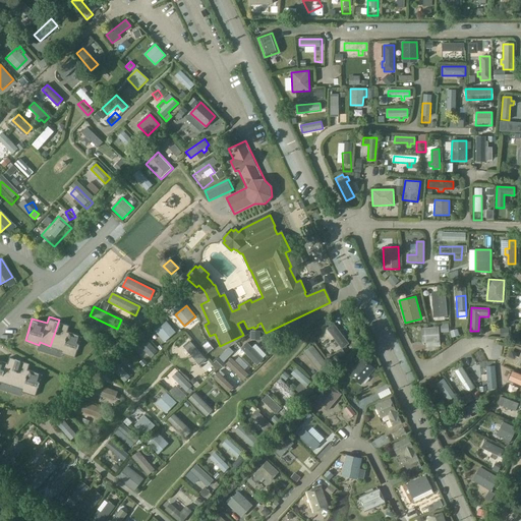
[(68,324),(59,320),(50,346),(61,349),(60,352),(73,356),(80,334),(66,330),(68,324)]
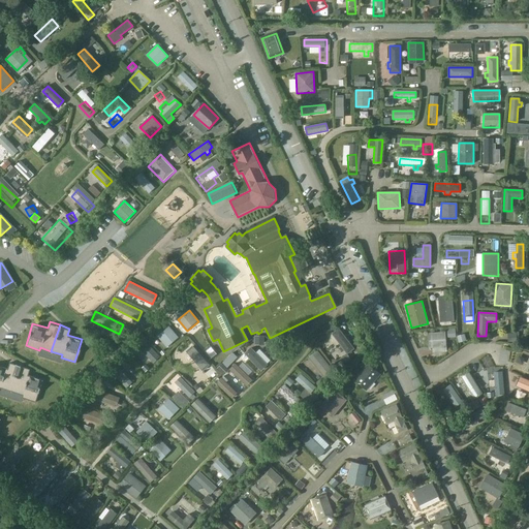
[(180,338),(169,327),(158,337),(167,348),(180,338)]
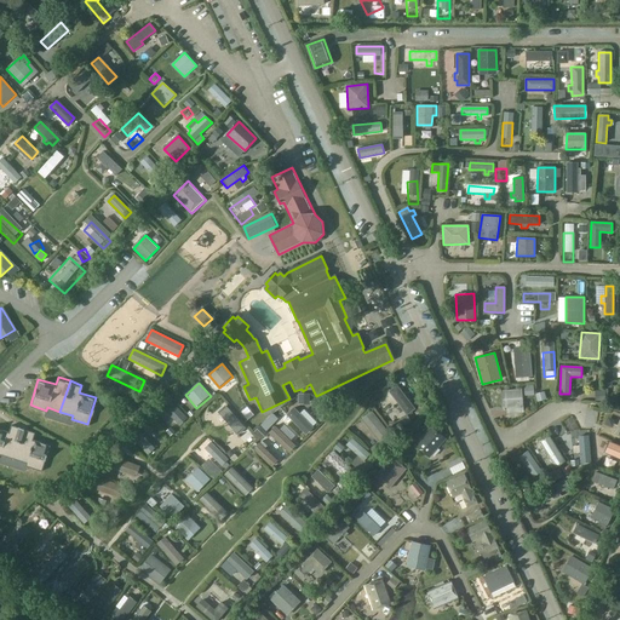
[(406,415),(414,409),(397,385),(389,391),(400,406),(397,408),(401,413),(403,411),(406,415)]
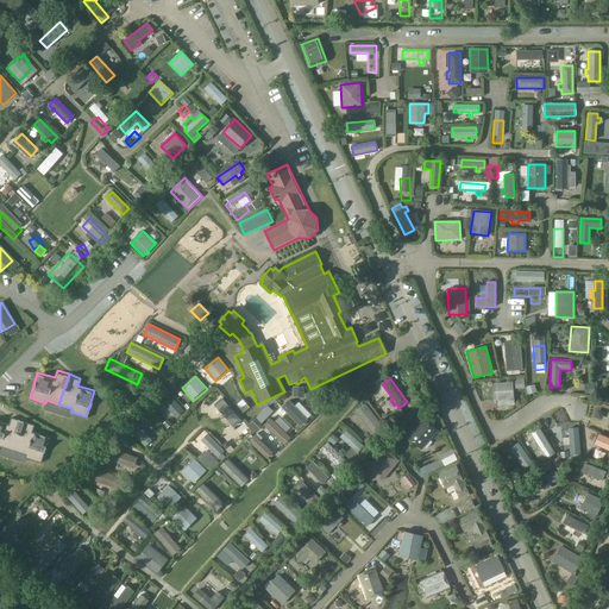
[(495,401),(513,400),(512,382),(494,384),(495,401)]
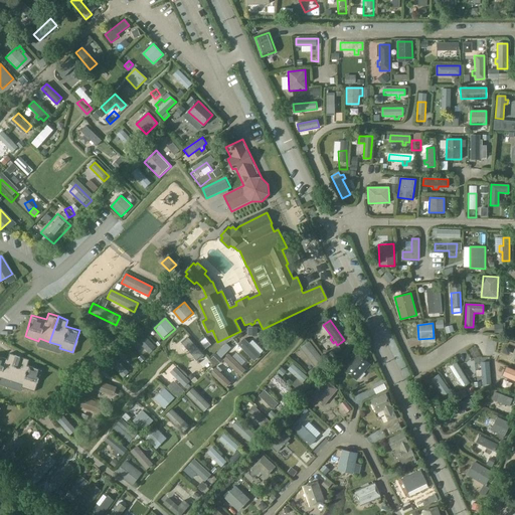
[(309,341),(301,348),(317,368),(325,361),(309,341)]
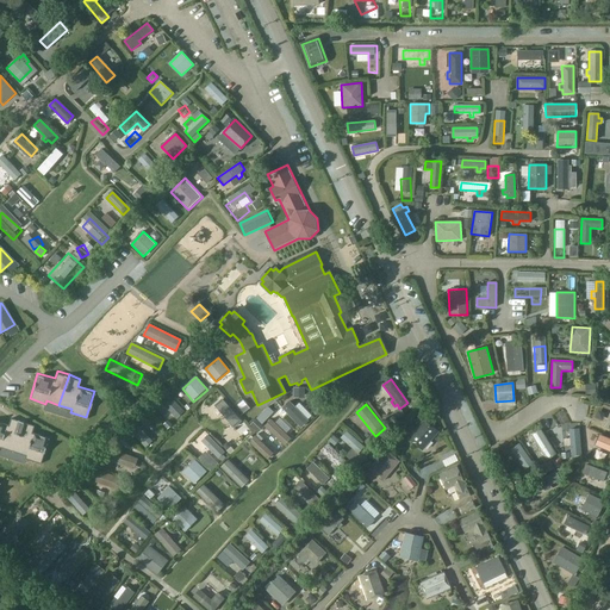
[(232,436),(240,430),(221,408),(213,414),(232,436)]
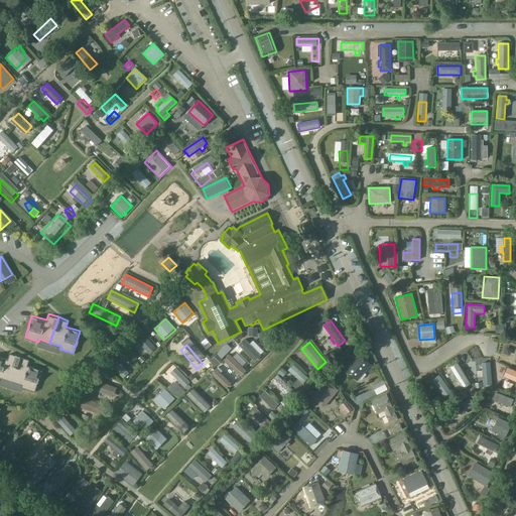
[(246,346),(239,351),(249,365),(256,360),(246,346)]
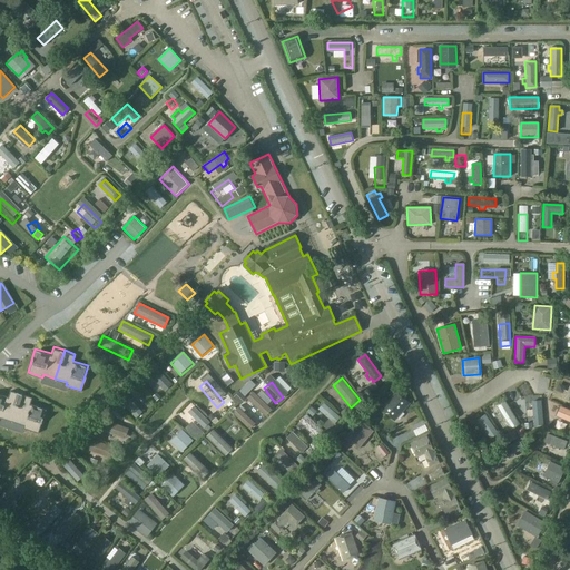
[(12,421),(21,393),(10,389),(8,396),(0,393),(0,418),(1,416),(12,421)]
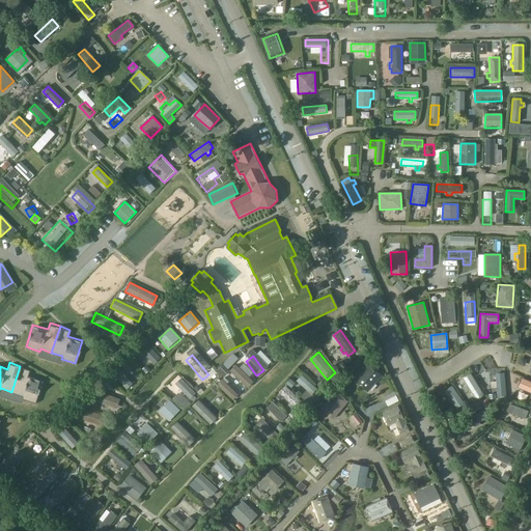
[(369,365),(355,382),(367,392),(382,375),(369,365)]
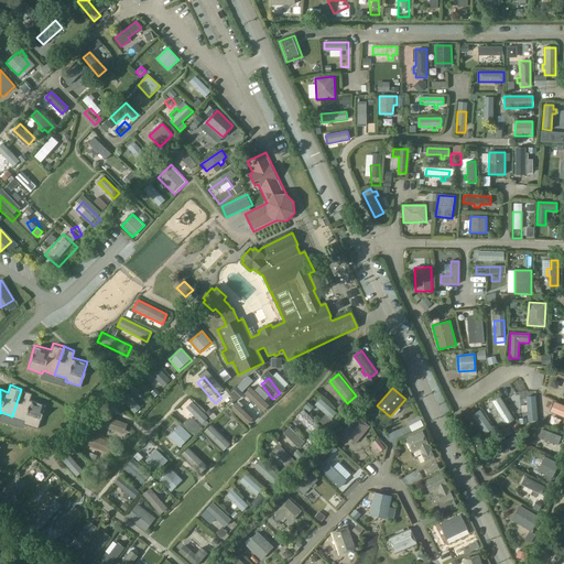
[(32,392),(21,389),(12,416),(24,420),(23,423),(38,427),(45,404),(30,399),(32,392)]
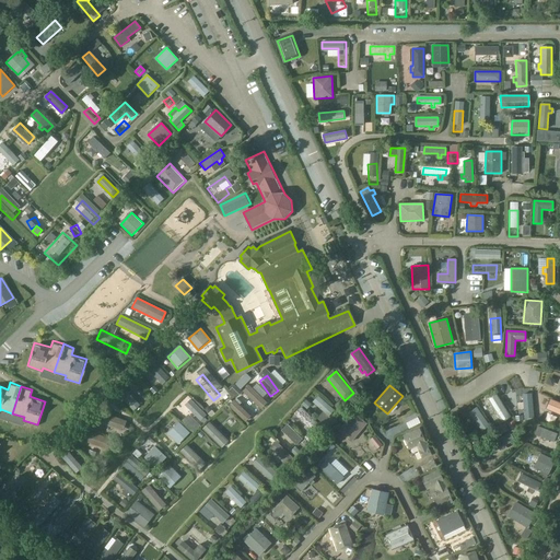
[(496,394),(488,399),(502,422),(510,417),(496,394)]
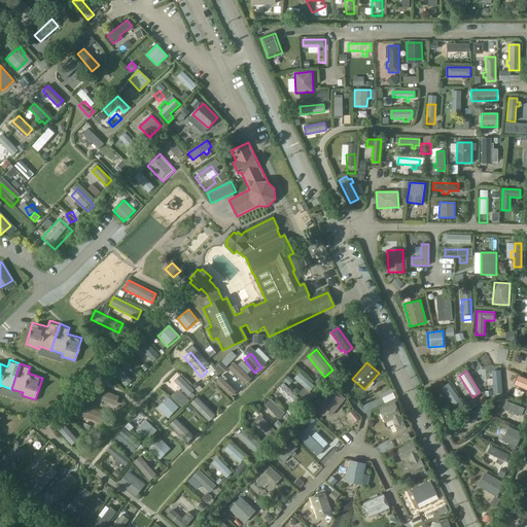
[(500,371),(492,372),(494,394),(502,393),(500,371)]
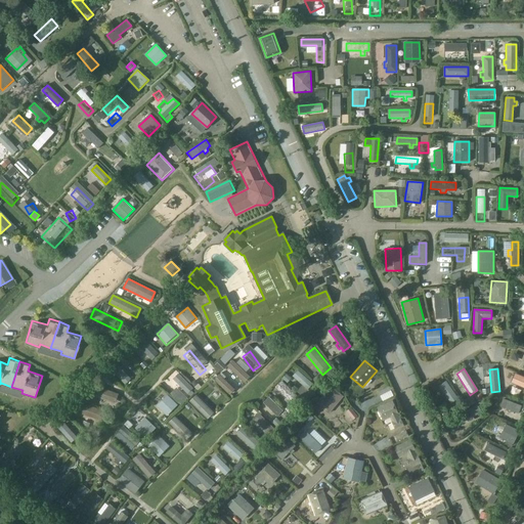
[(207,369),(202,375),(206,380),(212,375),(207,369)]
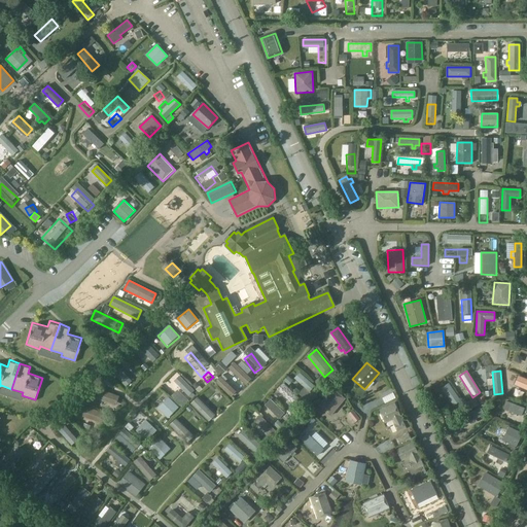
[(224,381),(226,379),(222,375),(221,377),(220,377),(215,382),(231,396),(236,391),(224,381)]
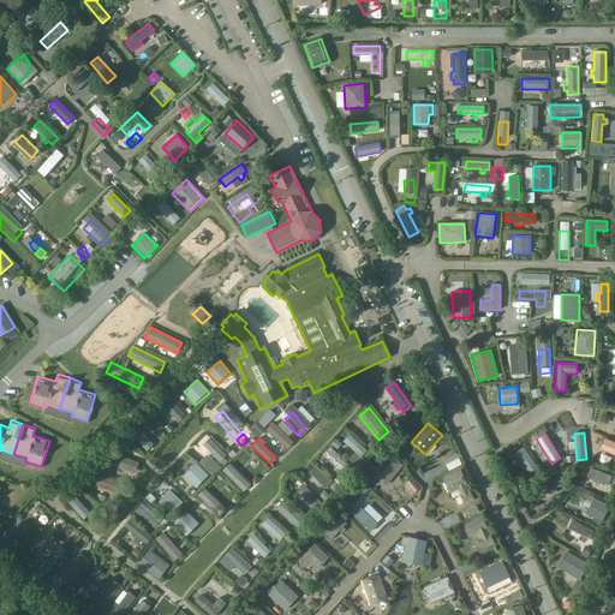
[(614,442),(604,437),(599,448),(614,454),(614,442)]
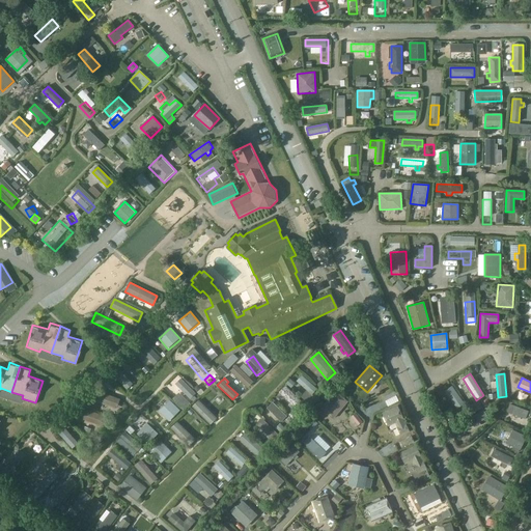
[(297,409),(302,402),(285,386),(279,392),(290,403),(288,406),(291,408),(294,406),(297,409)]
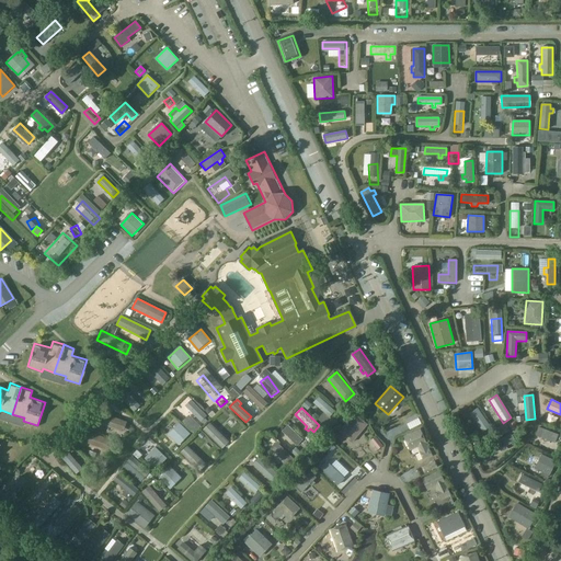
[(201,431),(206,426),(193,410),(187,414),(201,431)]
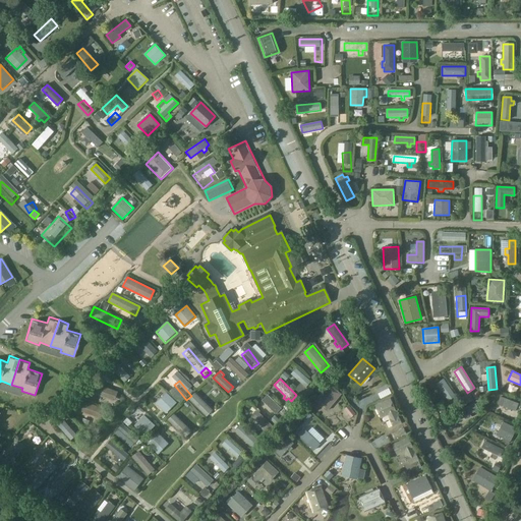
[(89,382),(85,391),(114,401),(117,392),(89,382)]
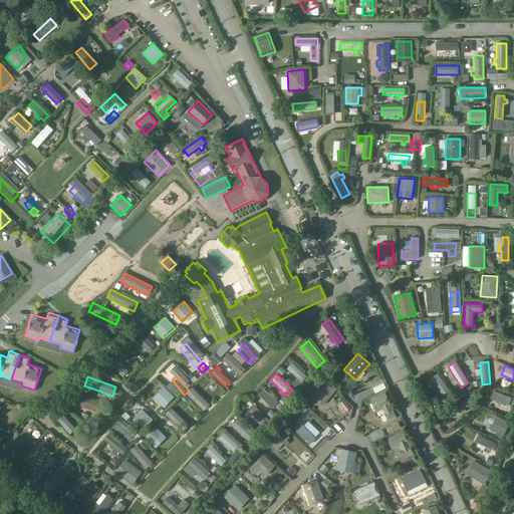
[(324,379),(311,396),(322,405),(336,389),(324,379)]
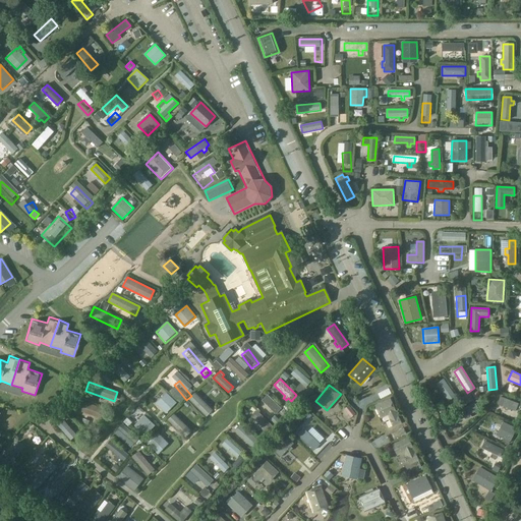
[(168,393),(157,403),(167,414),(178,403),(168,393)]
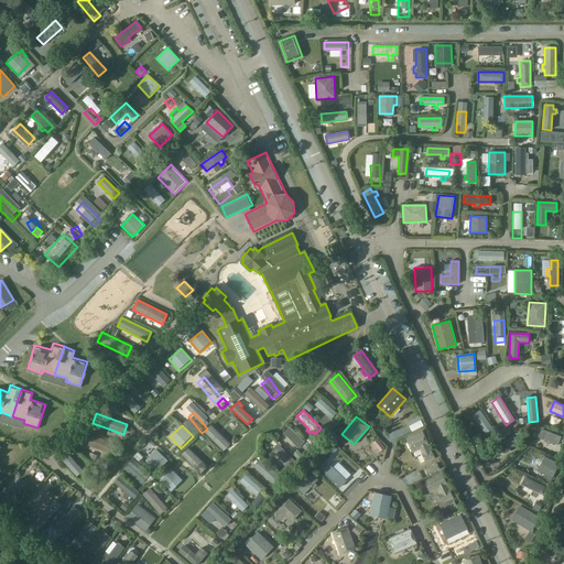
[(78,431),(75,441),(106,452),(110,442),(78,431)]
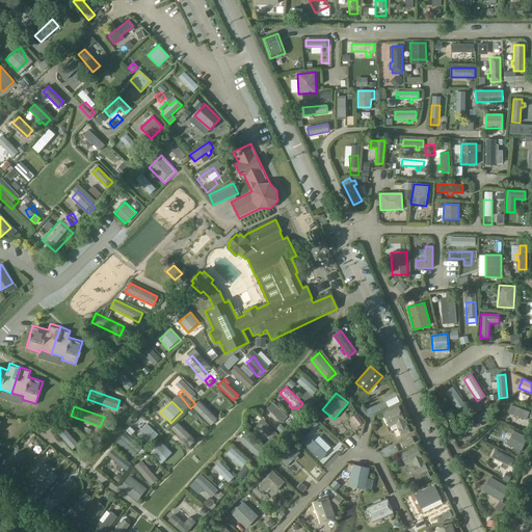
[(401,436),(409,432),(398,407),(383,414),(389,427),(396,424),(401,436)]
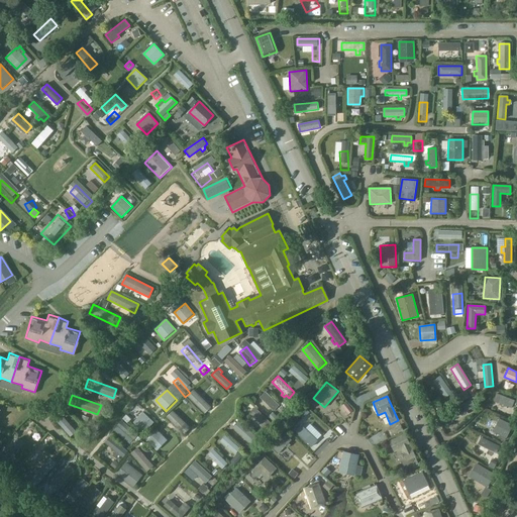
[(490,407),(508,417),(513,409),(495,399),(490,407)]
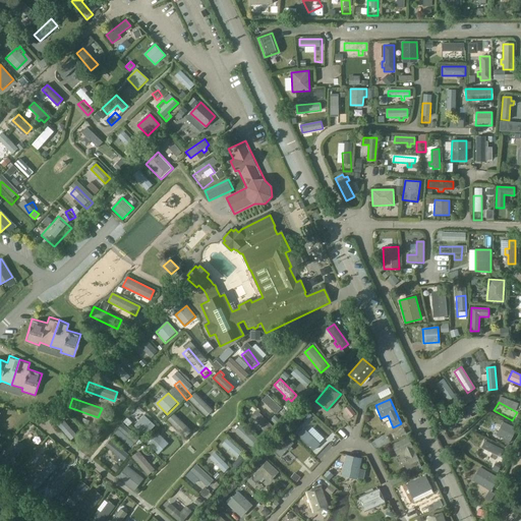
[(474,403),(451,415),(454,422),(466,416),(467,418),(471,417),(469,414),(477,410),(474,403)]
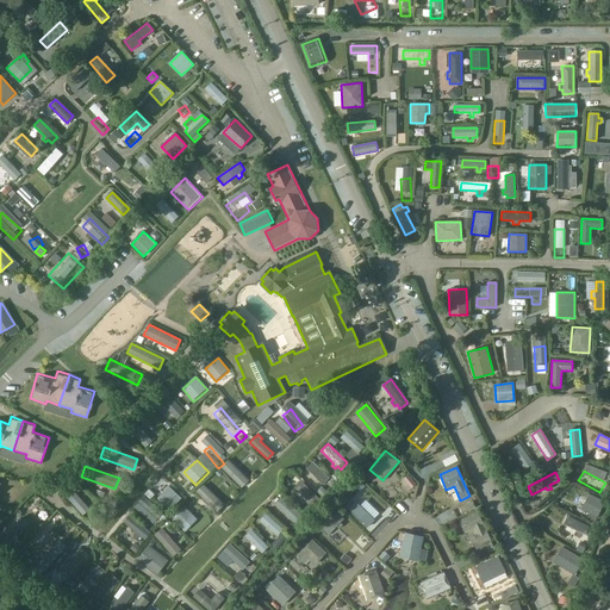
[(169,484),(157,496),(169,508),(181,495),(169,484)]
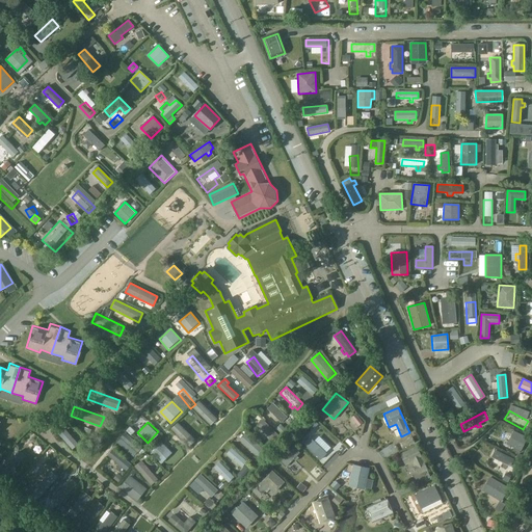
[(387,434),(396,432),(395,426),(386,427),(387,434)]
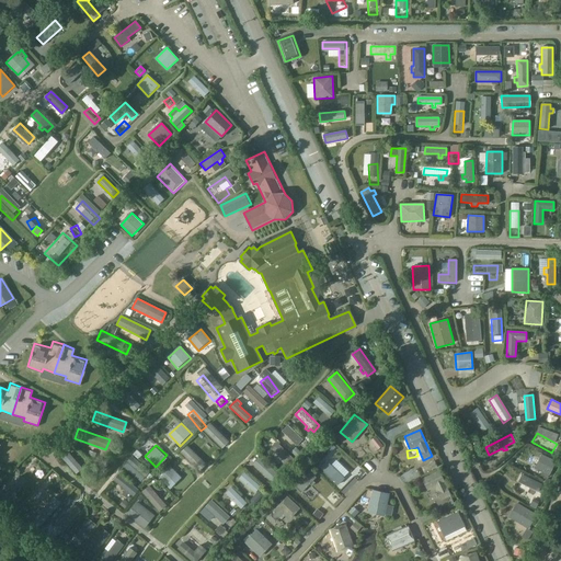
[(549,476),(556,461),(541,455),(535,469),(542,472),(540,476),(547,478),(548,474),(549,476)]
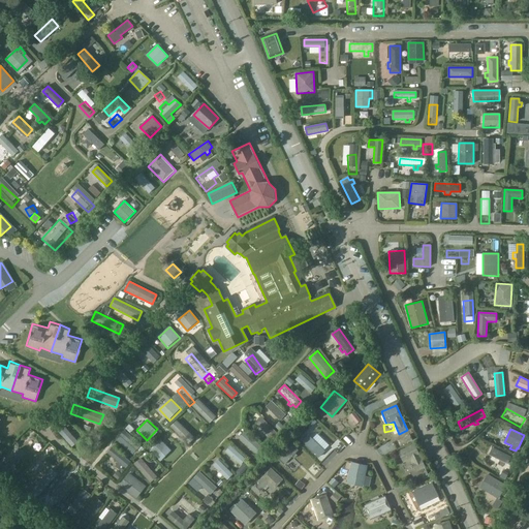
[(308,434),(301,440),(318,457),(324,450),(308,434)]
